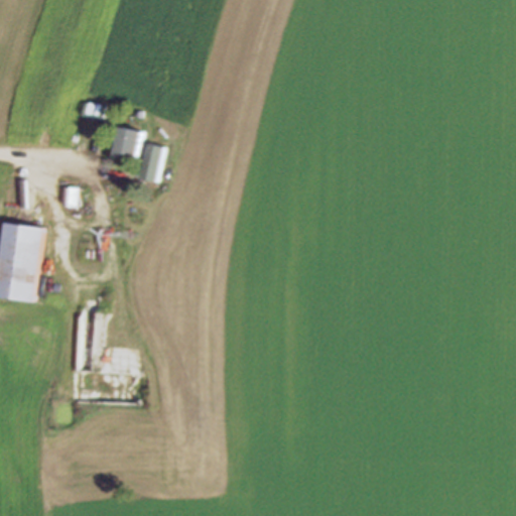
[(83,115),(108,120),(111,108),(85,104),(83,115)]
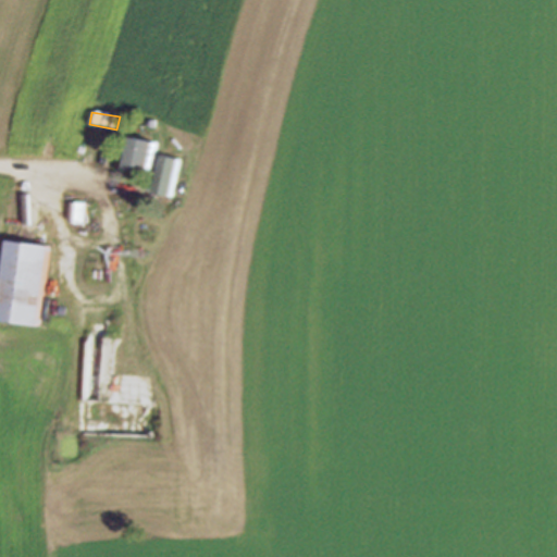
[(122,170),(148,175),(156,144),(131,138),(122,170)]
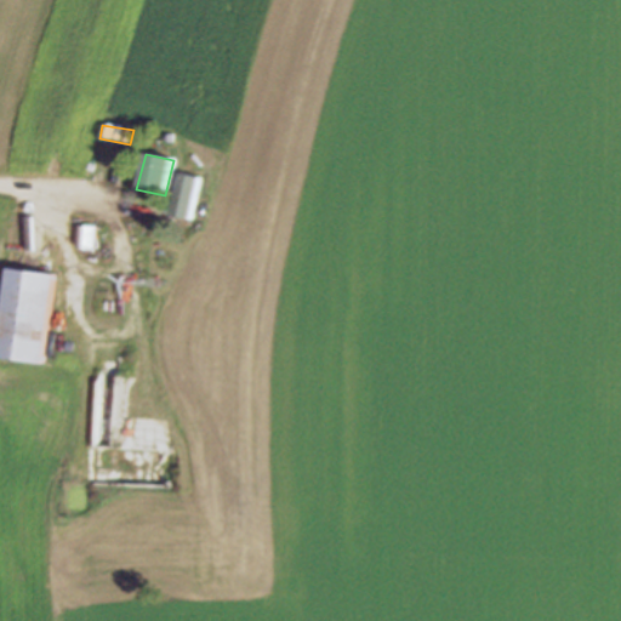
[(192,221),(200,180),(178,175),(170,216),(192,221)]
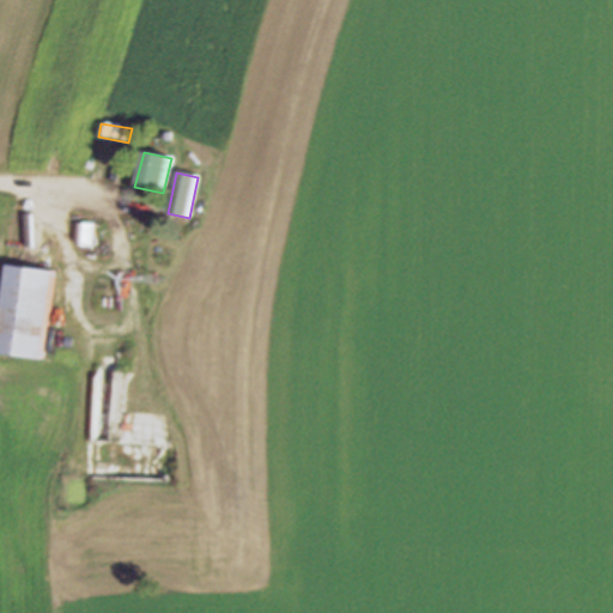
[(92,247),(92,224),(77,224),(77,247),(92,247)]
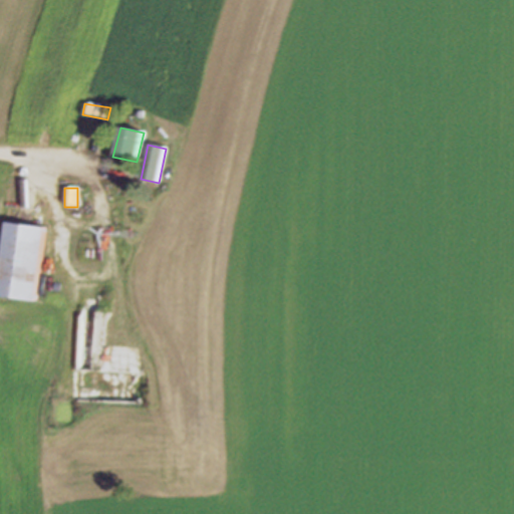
[(0,260),(0,297),(35,302),(44,227),(4,223),(0,260)]
